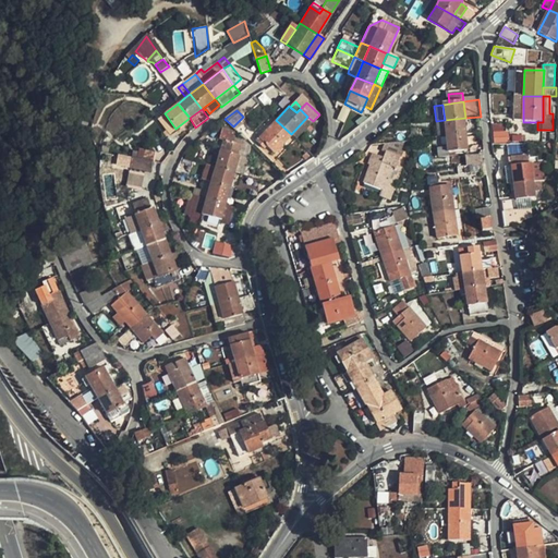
[(161,116),(173,131),(176,129),(165,113),(161,116)]
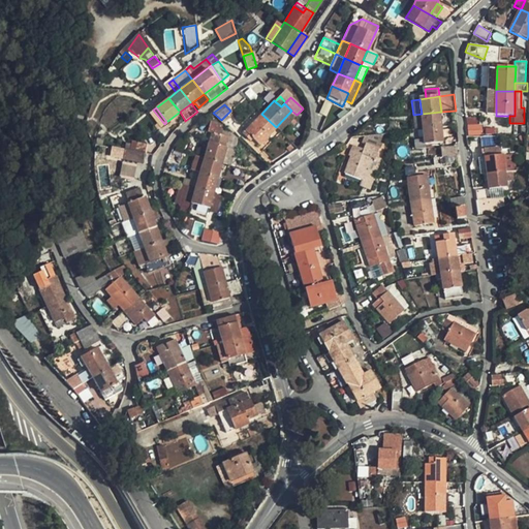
[(291,111),(276,127),(281,132),(297,115),(291,111)]
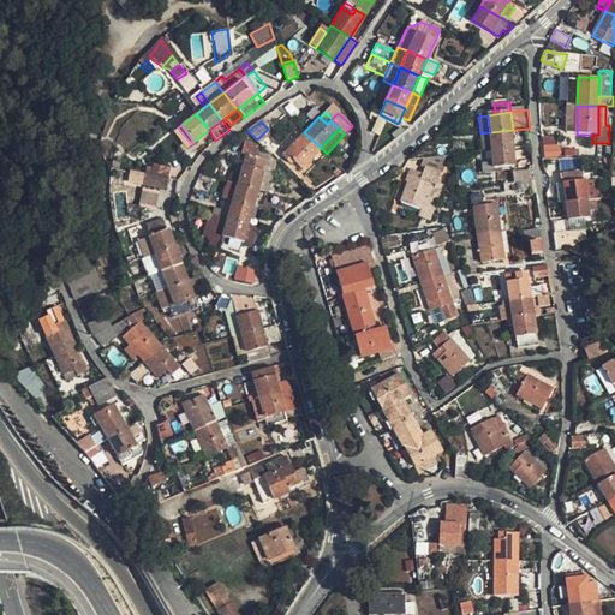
[(490,132),(493,153),(514,150),(513,130),(490,132)]
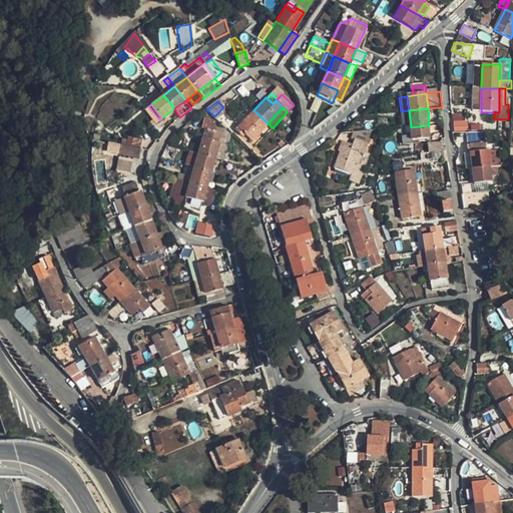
[(252,140),(268,123),(253,110),(237,127),(252,140)]
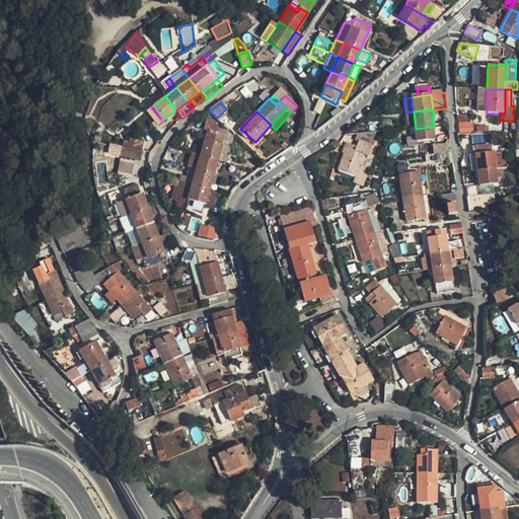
[(405,113),(406,130),(416,129),(414,112),(405,113)]
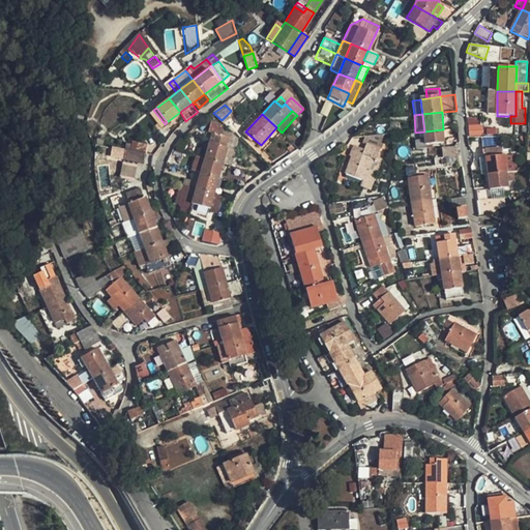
[(477,127),(477,117),(469,118),(469,128),(477,127)]
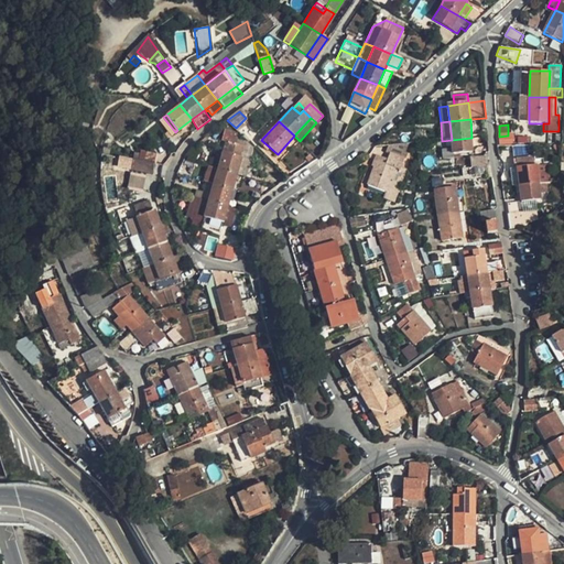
[(225,132),(221,142),(226,143),(227,142),(234,144),(235,140),(237,136),(225,132)]
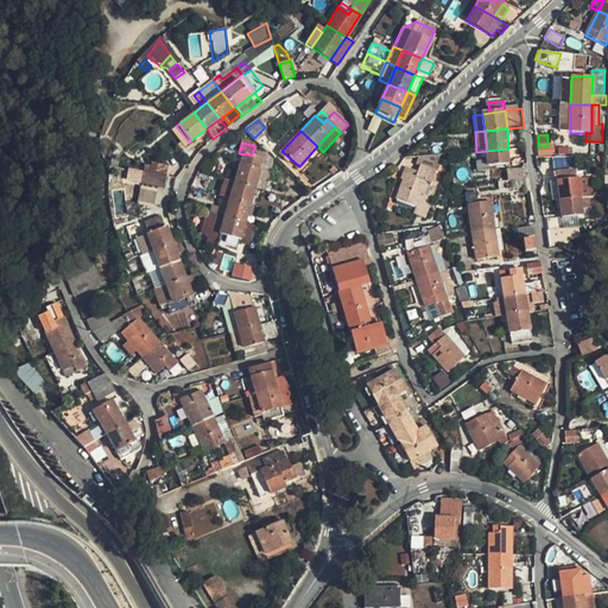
[(538,147),(539,156),(562,154),(567,153),(565,146),(556,147),(555,145),(548,146),(538,147)]
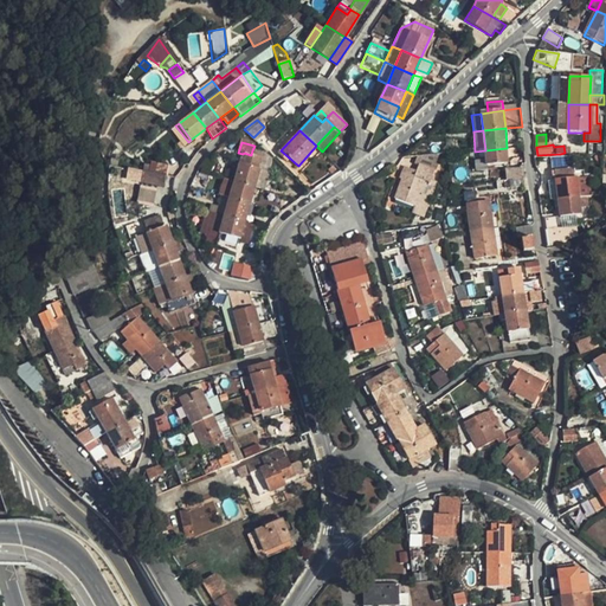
[(509,165),(507,148),(485,150),(487,162),(487,167),(509,165)]
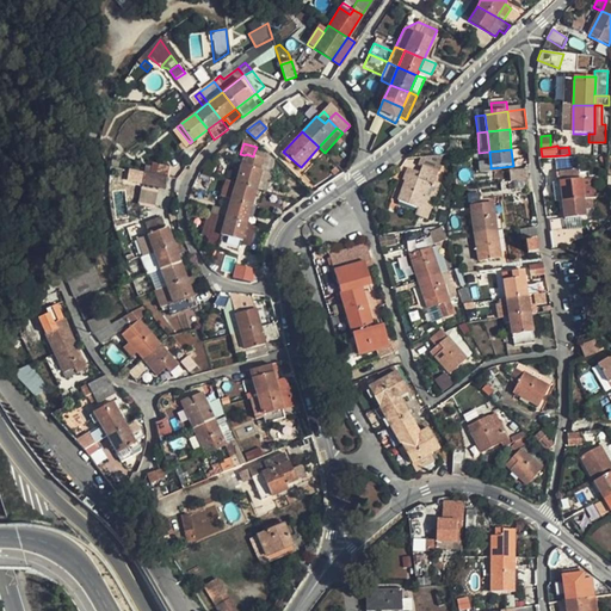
[(236,185),(254,190),(260,174),(264,160),(253,156),(246,154),(245,155),(236,185)]
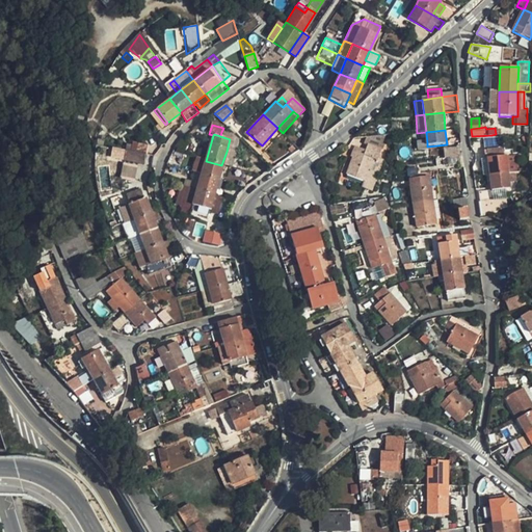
[(185,136),(178,145),(184,151),(192,142),(185,136)]
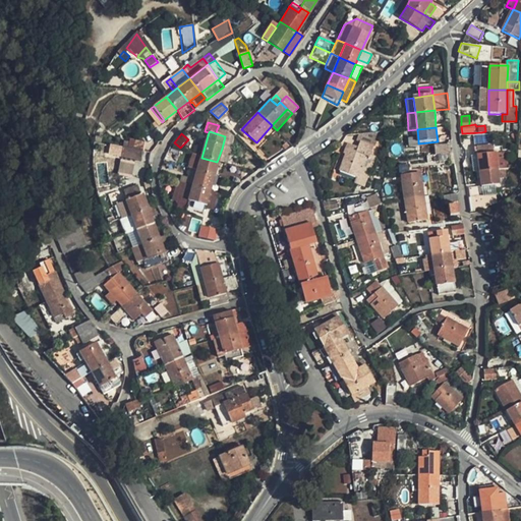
[(374,135),(362,136),(360,141),(370,146),(374,135)]
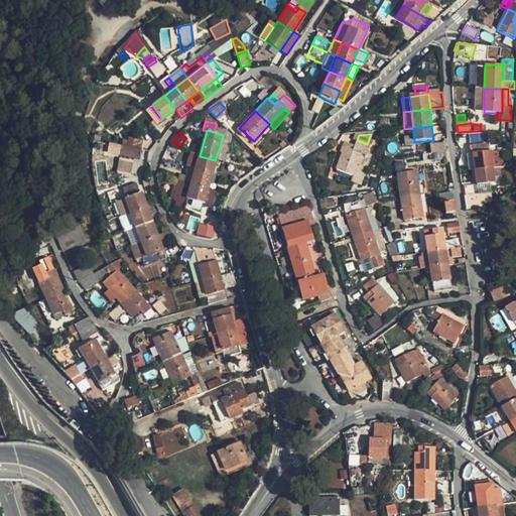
[(223,135),(220,147),(225,148),(229,137),(223,135)]
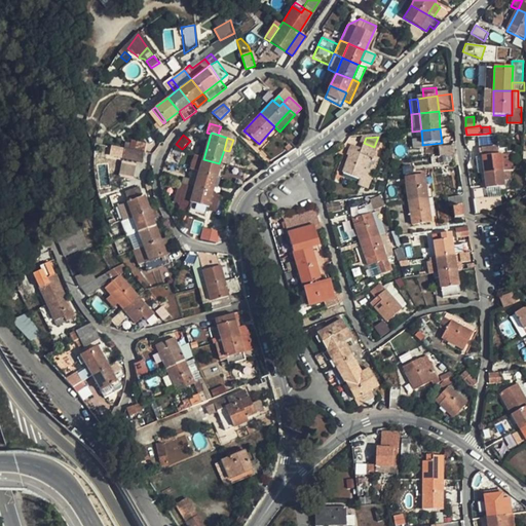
[(412,152),(422,150),(422,145),(422,141),(411,142),(412,152)]
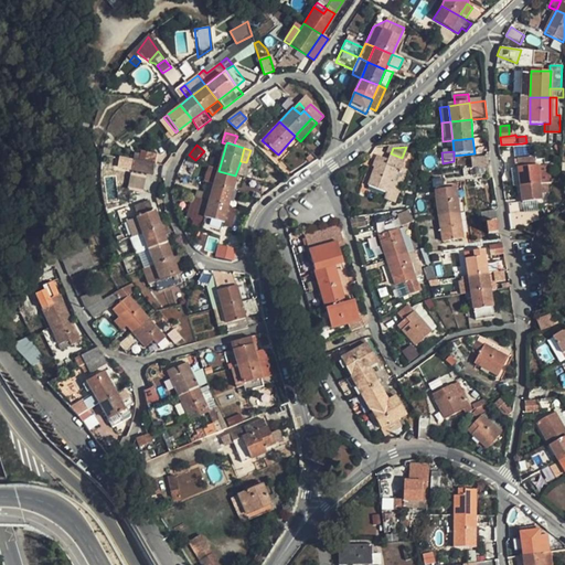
[(139,152),(138,162),(153,164),(156,155),(139,152)]
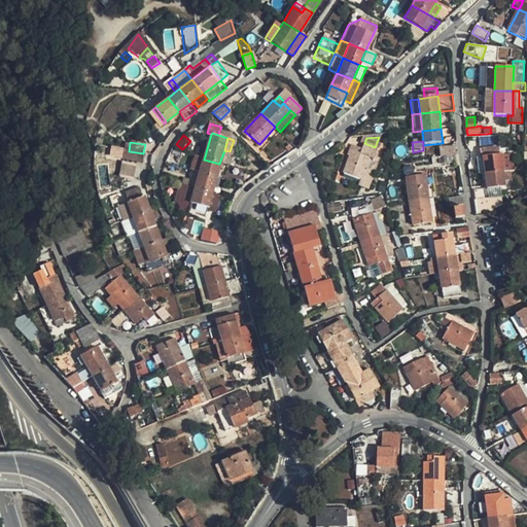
[(371,159),(375,147),(364,143),(359,154),(371,159)]
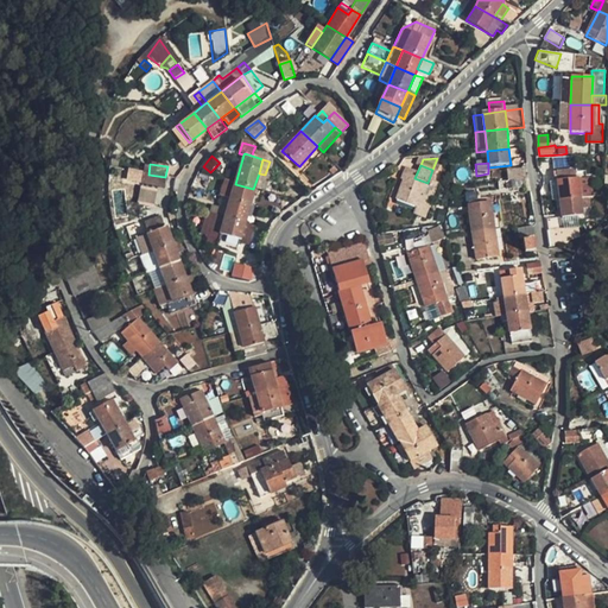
[(555,173),(556,184),(576,182),(574,170),(555,173)]
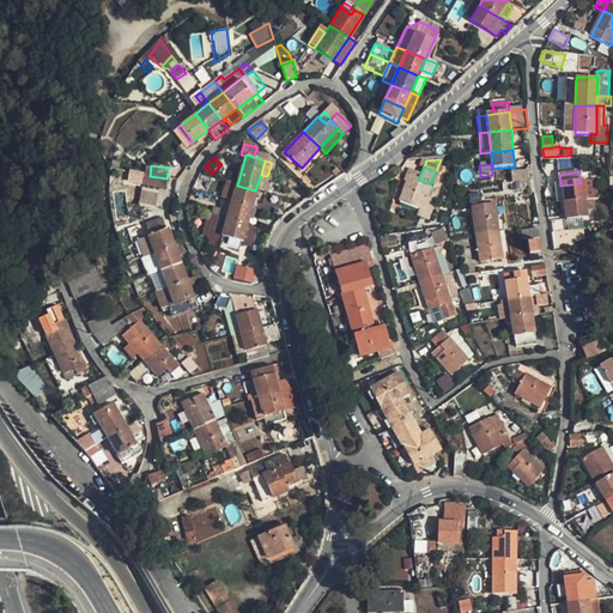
[(513,174),(514,183),(532,181),(530,173),(513,174)]
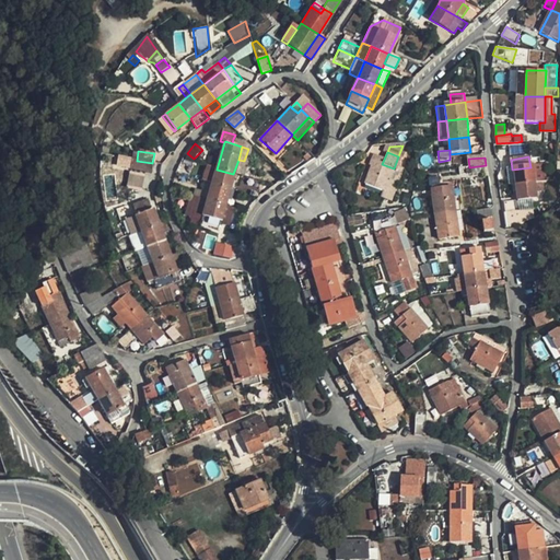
[(151,174),(152,163),(137,161),(131,160),(129,171),(151,174)]
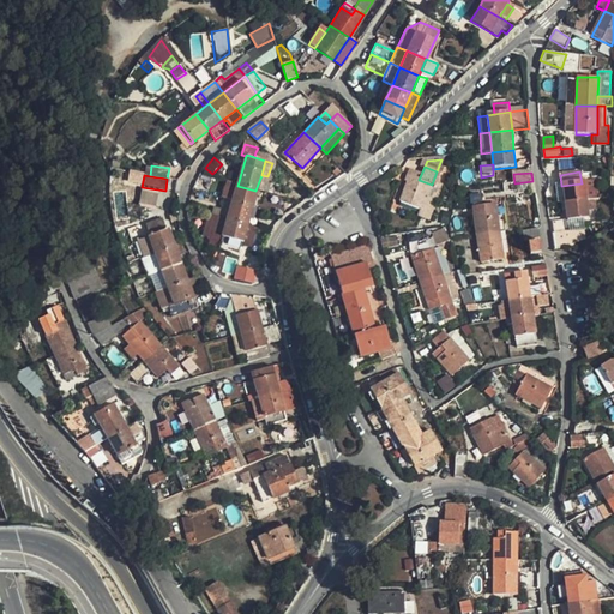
[(268,176),(262,175),(256,191),(263,192),(268,178),(268,176)]
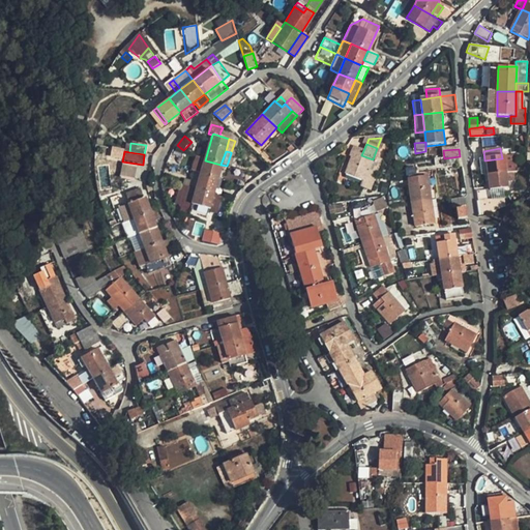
[(351,151),(349,158),(351,159),(359,163),(361,155),(351,151)]
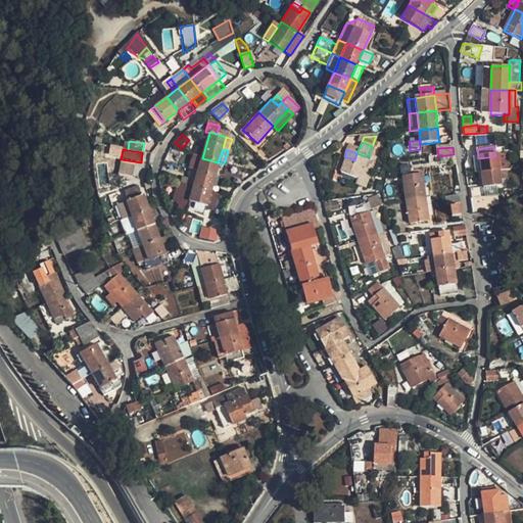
[(359,180),(368,157),(357,153),(354,160),(346,157),(340,172),(359,180)]
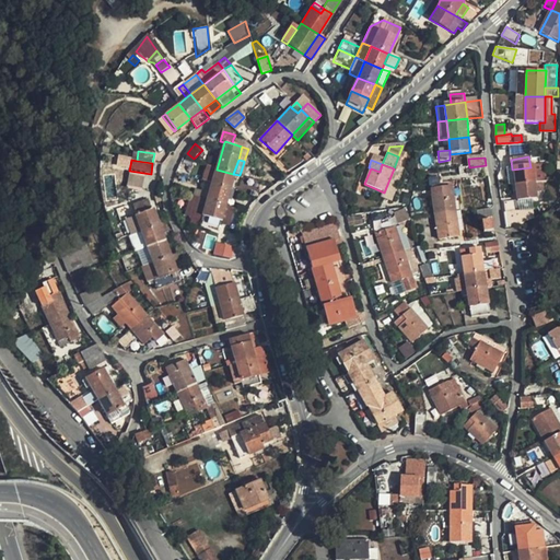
[(487,174),(486,165),(469,167),(467,168),(468,176),(487,174)]
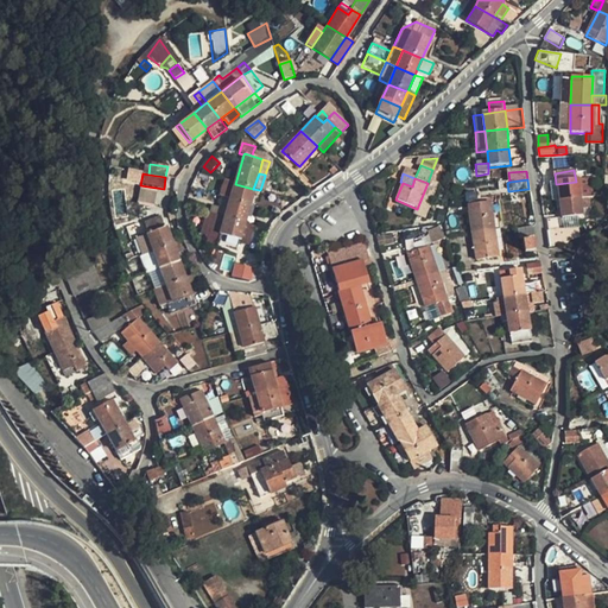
[(227,181),(222,197),(230,200),(235,184),(227,181)]
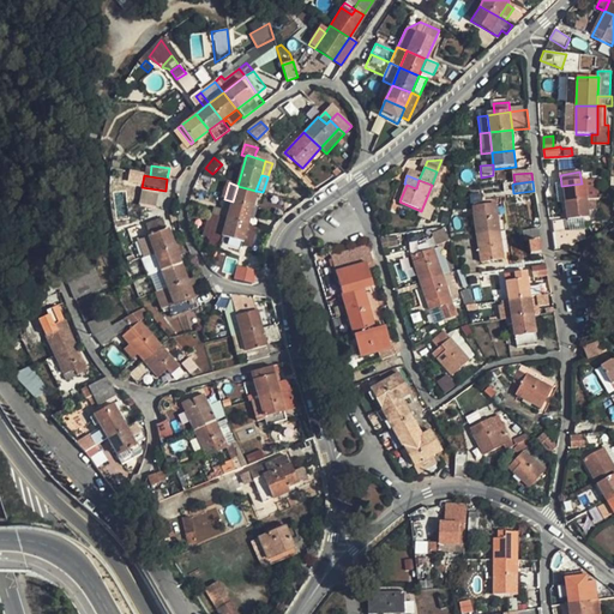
[(584,199),(582,184),(561,186),(564,203),(584,199)]
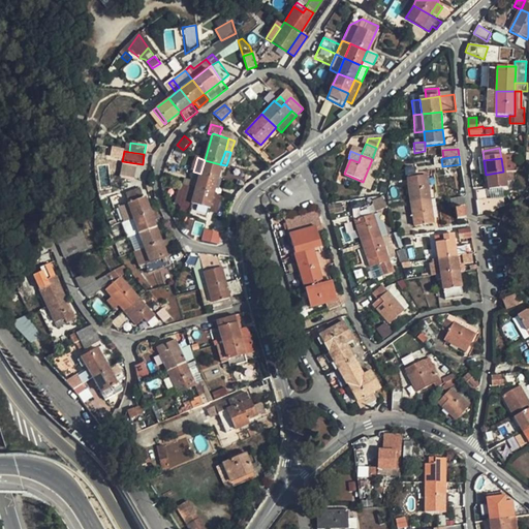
[(205,160),(200,174),(217,178),(220,164),(205,160)]
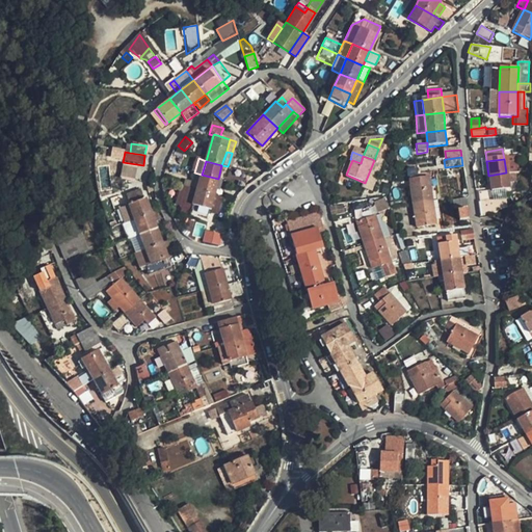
[(186,179),(184,186),(197,190),(202,175),(194,173),(191,181),(186,179)]
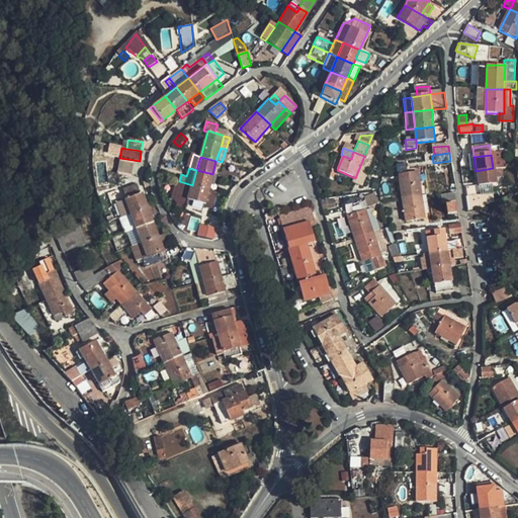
[(493,168),(476,171),(478,185),(479,186),(495,184),(493,168)]
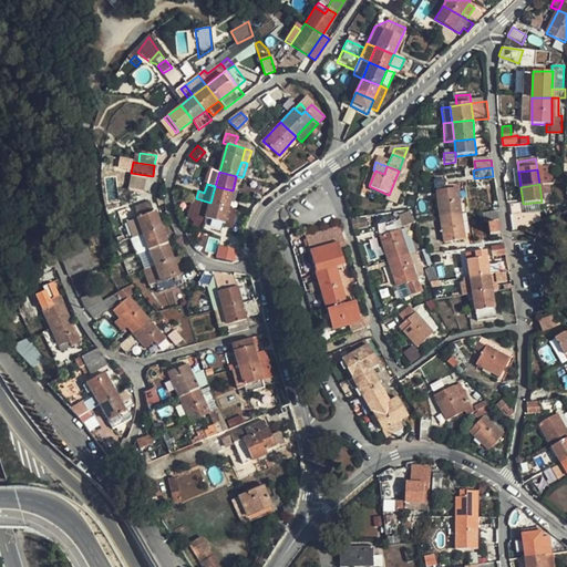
[(215,186),(210,203),(227,207),(233,191),(215,186)]
